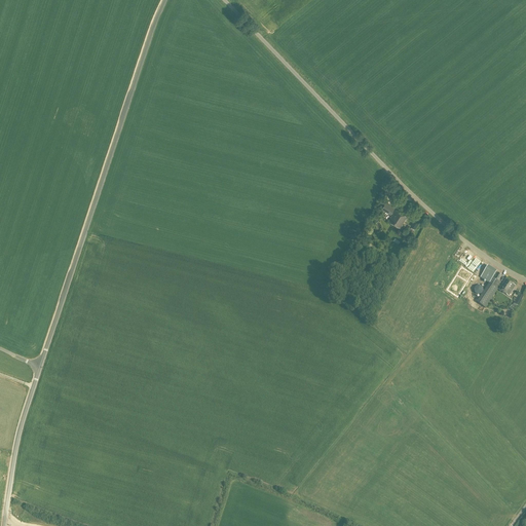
[(390,215),(395,208),(385,202),(381,209),(390,215)]
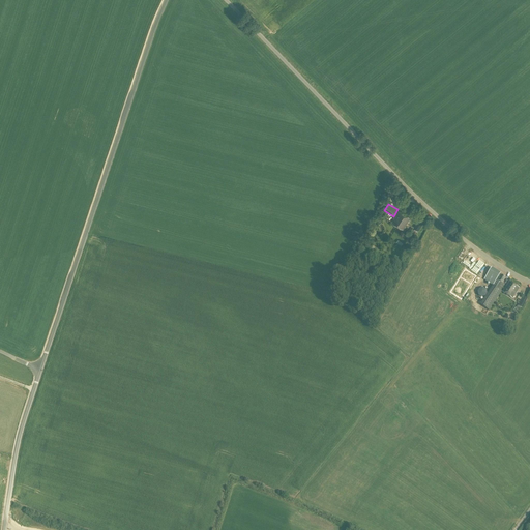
[(403,230),(410,218),(400,211),(391,223),(403,230)]
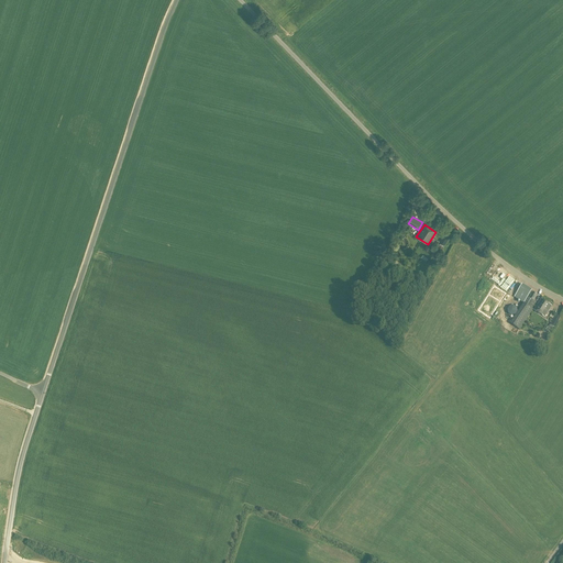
[(444,245),(449,239),(444,235),(440,242),(444,245)]
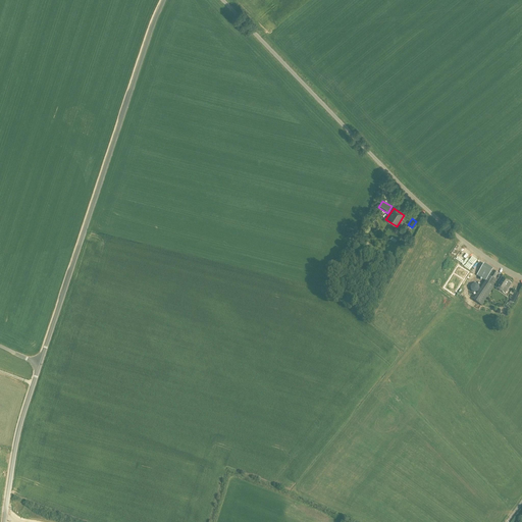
[(490,276),(489,275),(492,270),(484,264),(477,275),(485,281),(473,301),(481,306),(494,286),(492,286),(497,280),(494,279),(498,273),(494,271),(490,276)]
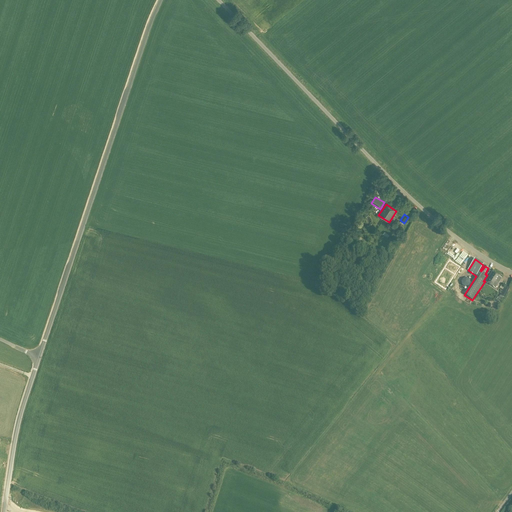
[(445,289),(460,267),(449,260),(435,282),(445,289)]
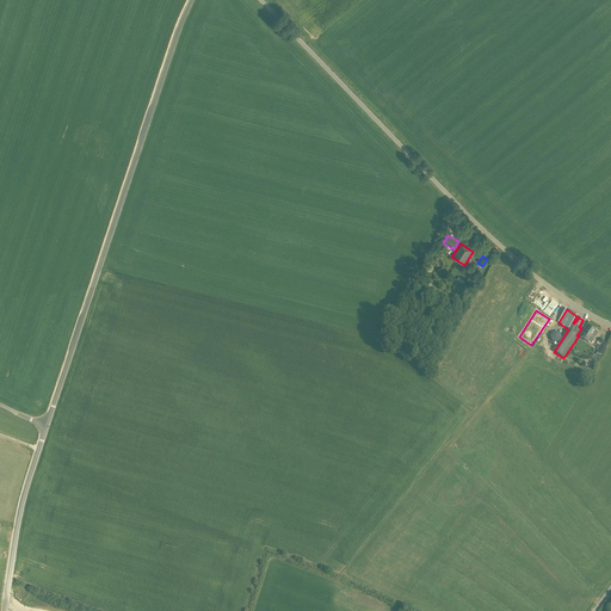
[(591,345),(599,333),(587,325),(579,337),(591,345)]
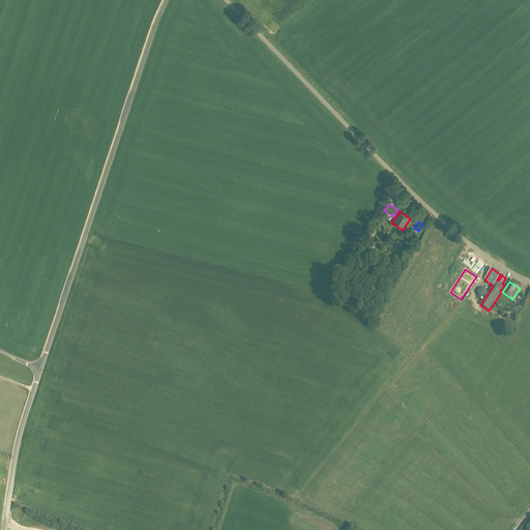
[(522,310),(528,298),(523,295),(514,312),(517,314),(520,308),(522,310)]
